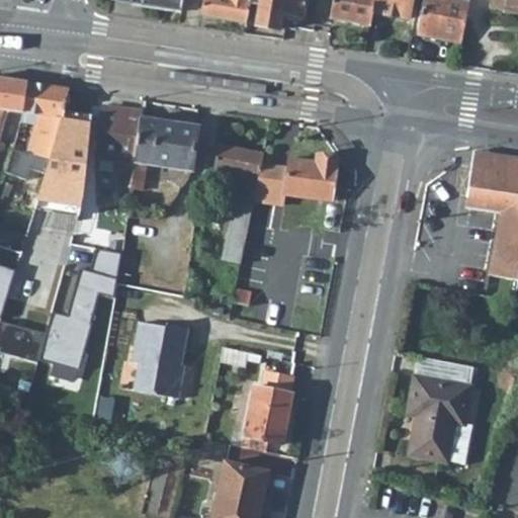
[(116,0),(116,2),(181,11),(183,0),(116,0)]
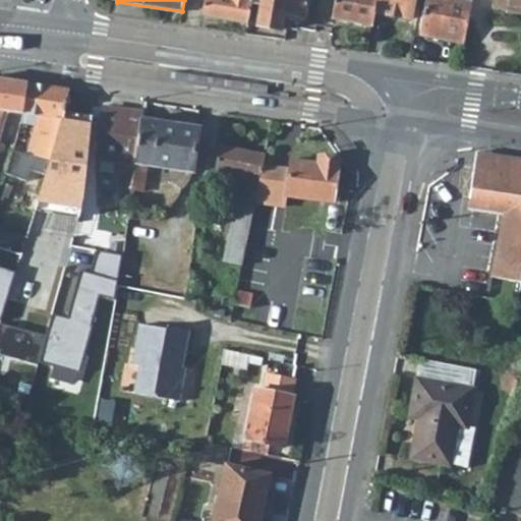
[(205,0),(201,14),(247,23),(251,3),(251,0),(205,0)]
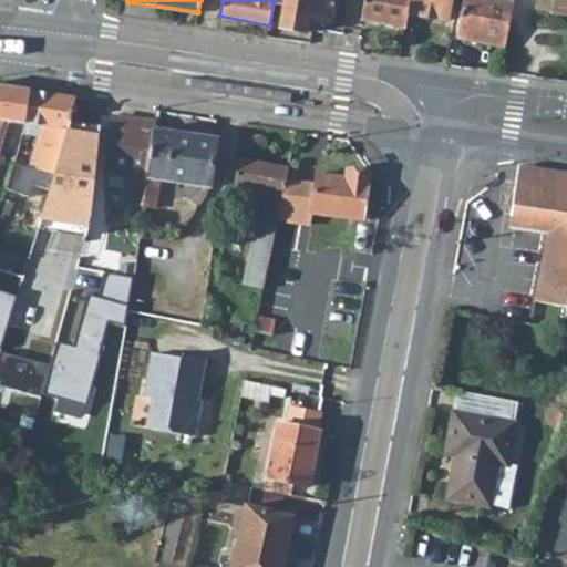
[(274,0),(274,3),(284,4),(280,28),(305,32),(308,14),(331,19),(334,0),(274,0)]
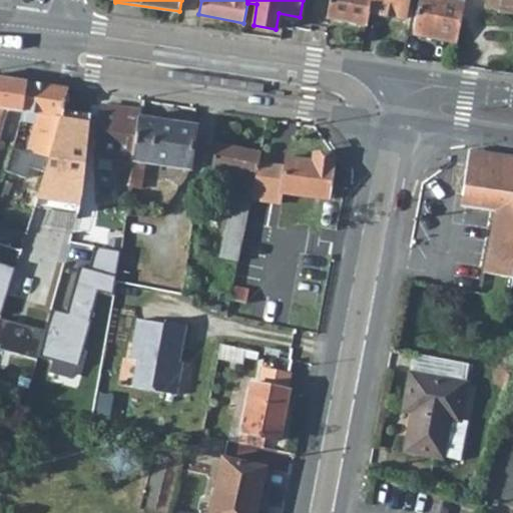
[(329,0),(326,19),(365,26),(368,12),(370,0),(329,0)]
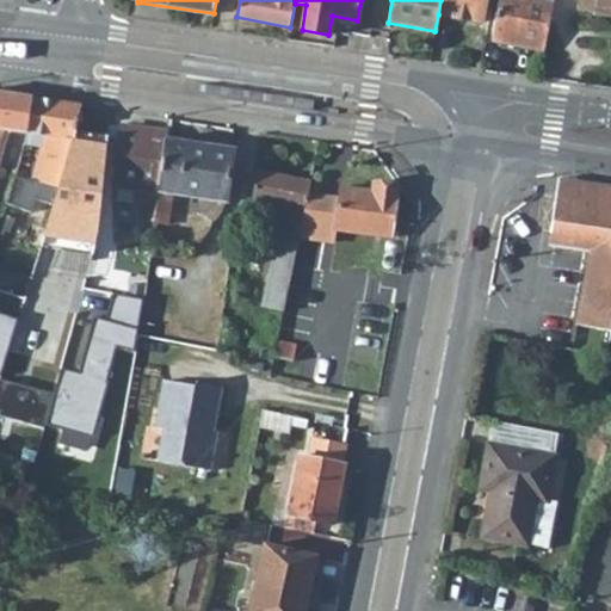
[(440,0),(438,14),(481,22),(485,0),(440,0)]
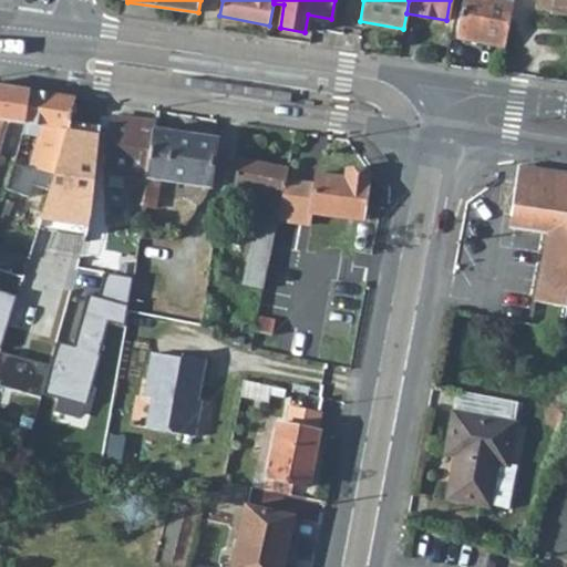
[(457,38),(505,47),(513,0),(462,0),(455,35),(457,38)]
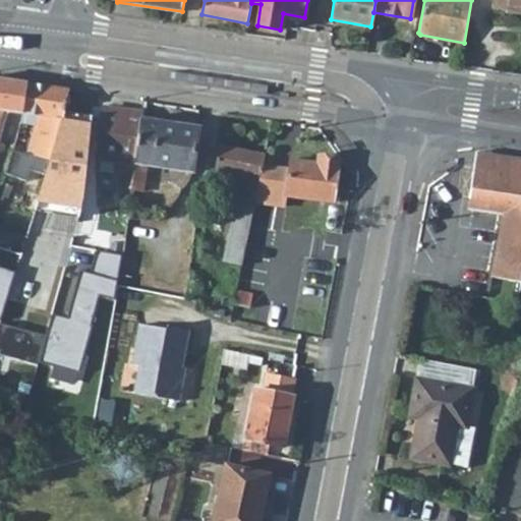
[(520,0),(491,0),(490,7),(508,9),(509,5),(520,6),(520,0)]
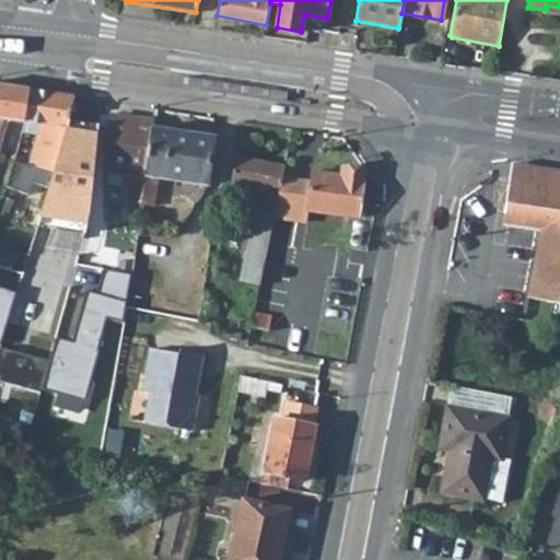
[(0,121),(1,118),(23,121),(33,89),(0,83),(0,121)]
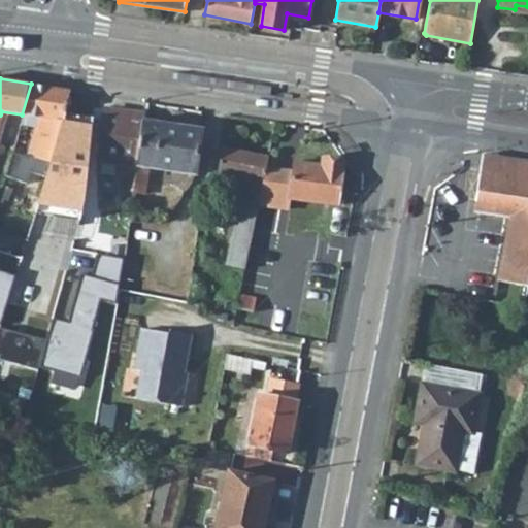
[(31,84),(22,114),(35,117),(25,153),(47,160),(69,89),(31,84)]
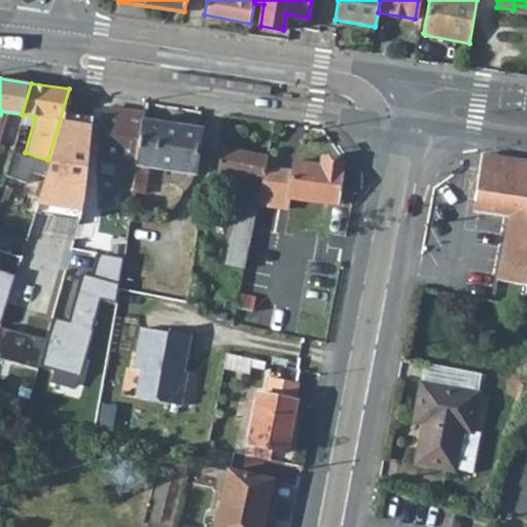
[(124,191),(131,192),(143,117),(143,112),(104,107),(96,161),(100,161),(99,171),(114,174),(116,164),(129,166),(127,174),(123,174),(120,177),(118,186),(124,191)]
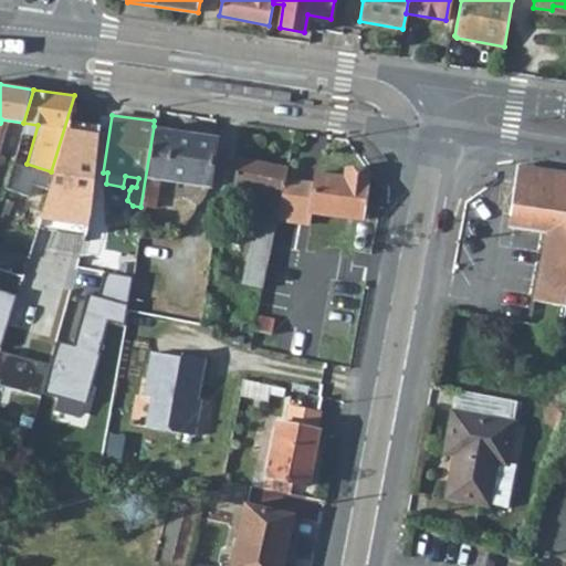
[(154,126),(140,207),(153,209),(157,181),(207,189),(215,136),(154,126)]
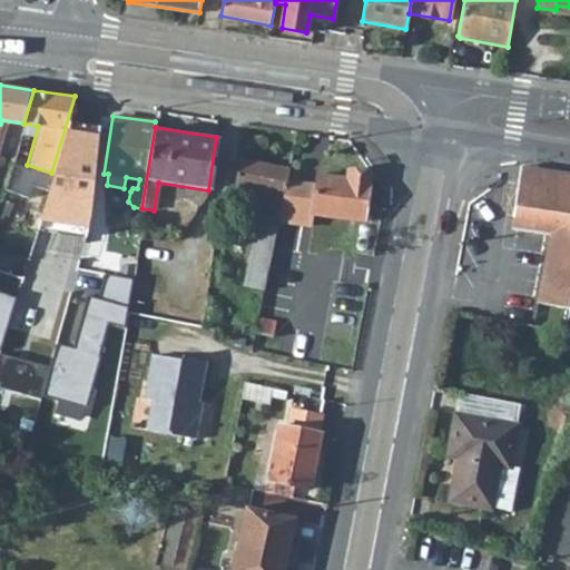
[(245,147),(236,184),(254,188),(247,217),(257,219),(244,287),(263,291),(281,205),(288,168),(292,157),(245,147)]
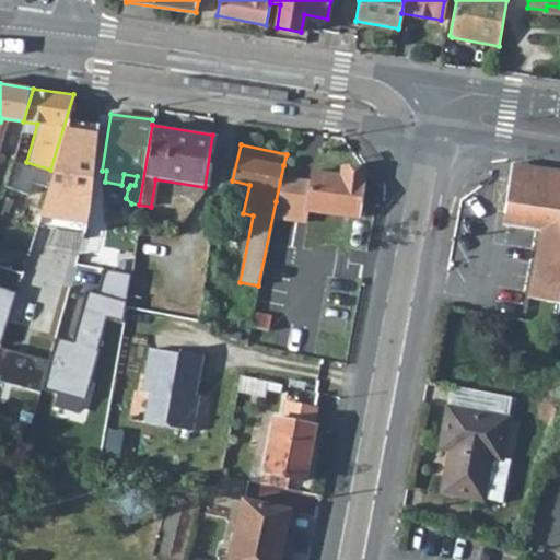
[(283,165),(276,201),(308,207),(311,196),(363,205),(369,170),(345,165),(343,171),(315,166),(314,171),(283,165)]
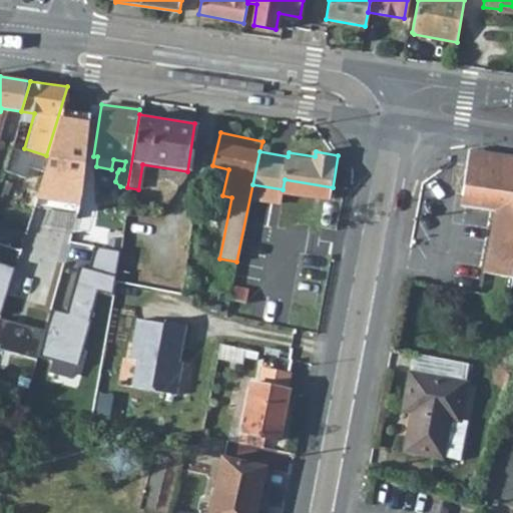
[(512,154),(492,151),(481,164),(468,162),(462,204),(495,210),(486,270),(512,274),(512,154)]
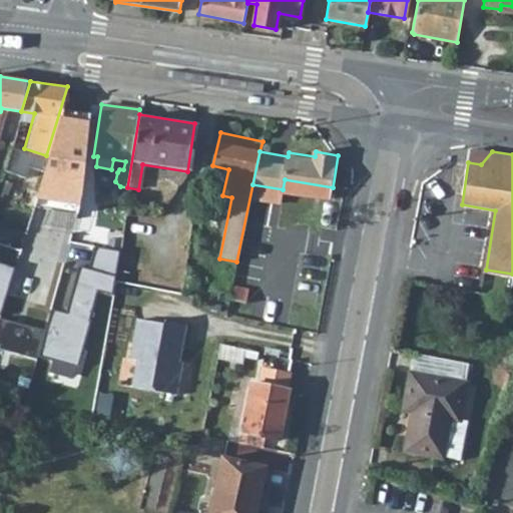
[(16,178),(38,185),(43,168),(20,162),(16,178)]
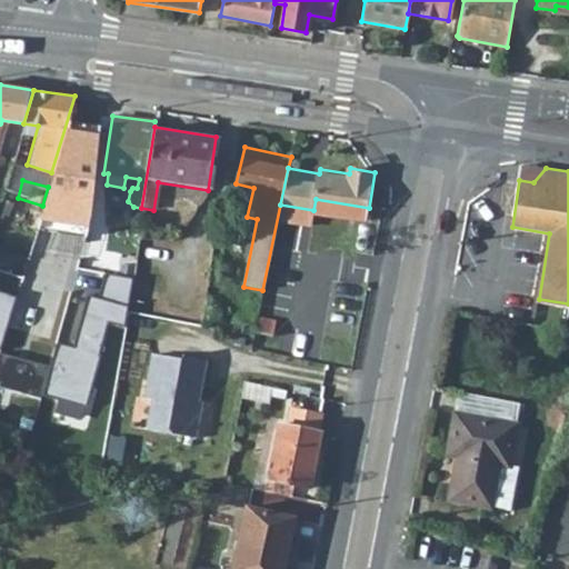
[(132,268),(129,285),(143,287),(147,270),(132,268)]
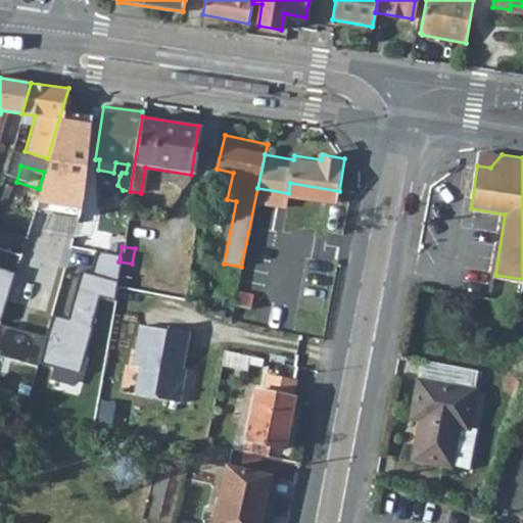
[(59,275),(51,305),(67,311),(77,280),(59,275)]
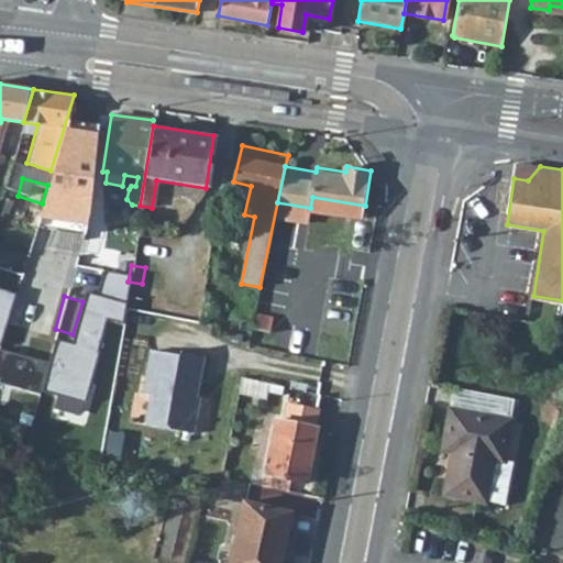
[(253,315),(250,329),(267,333),(271,318),(253,315)]
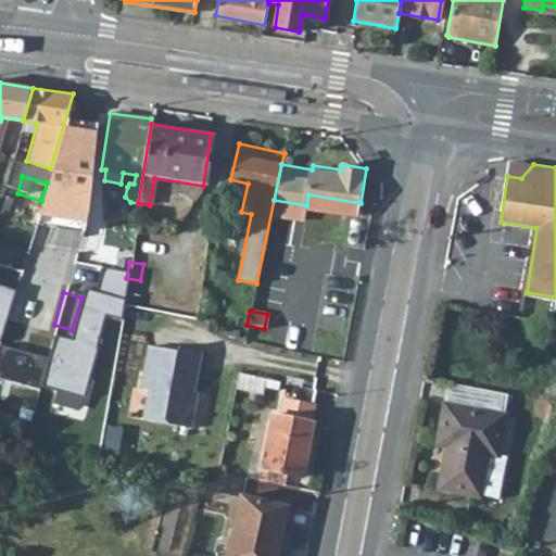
[(198,352),(175,348),(174,352),(147,346),(139,390),(147,391),(141,420),(187,428),(191,403),(189,403),(198,352)]
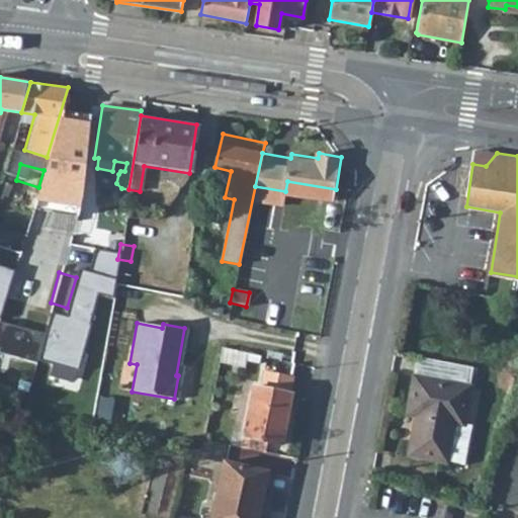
[(0,360),(0,383),(22,391),(28,369),(0,360)]
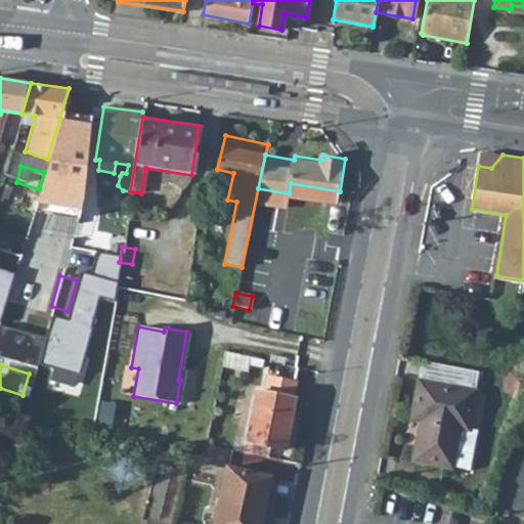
[(448,469),(456,427),(465,429),(475,375),(423,364),(411,421),(426,424),(423,438),(419,437),(413,463),(448,469)]
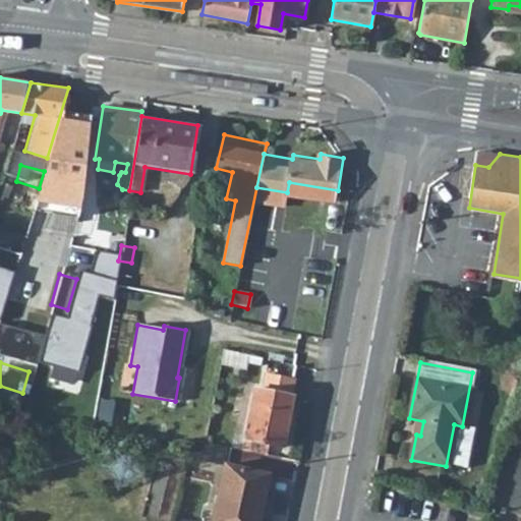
[(253,389),(240,450),(266,455),(268,444),(283,447),(293,398),(291,397),(294,382),(265,374),(261,391),(253,389)]
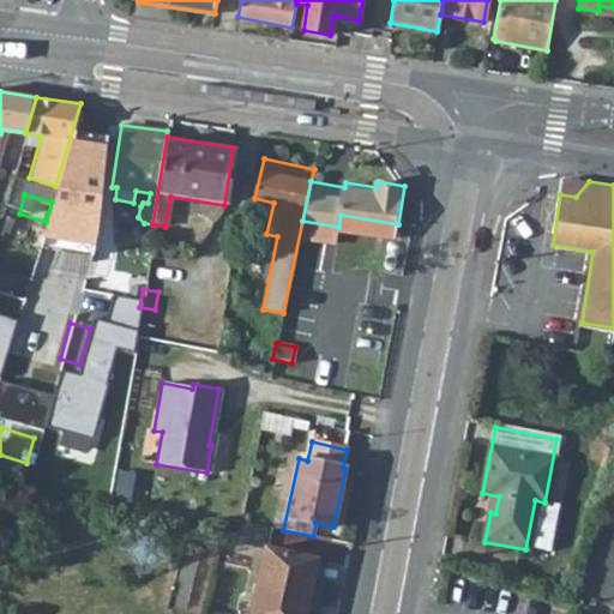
[(545,503),(535,500),(525,549),(548,554),(557,505),(545,503)]
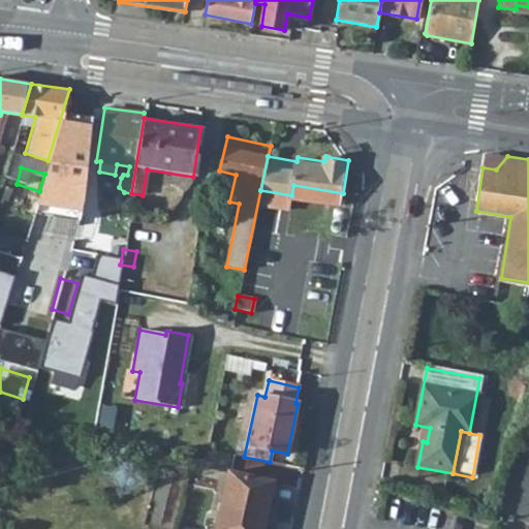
[(228,473),(214,528),(260,528),(272,483),(228,473)]
